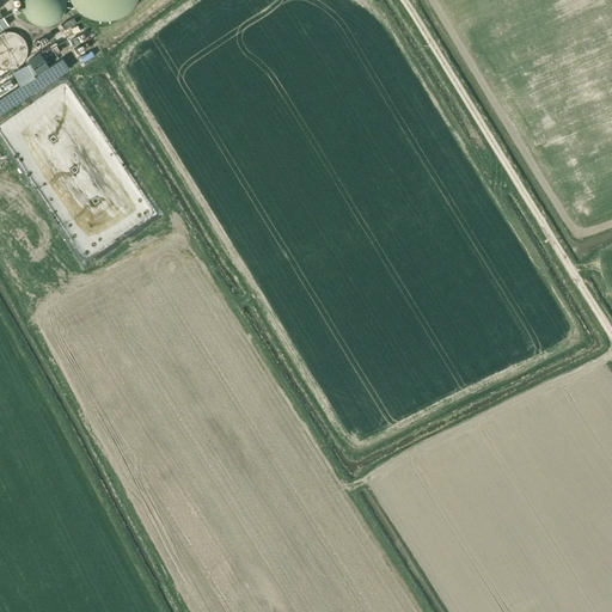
[(22,0),(22,2),(22,6),(22,10),(23,12),(24,16),(26,18),(29,20),(31,23),(34,24),(37,25),(41,26),(44,26),(47,26),(50,25),(54,24),(56,22),(59,20),(61,18),(63,14),(65,12),(66,8),(66,5),(66,2),(65,0),(22,0)]
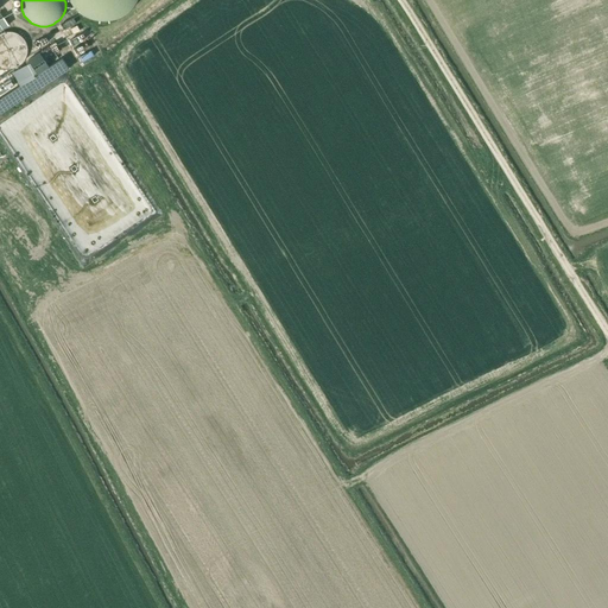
[(74,6),(76,10),(80,12),(82,14),(87,17),(90,18),(94,19),(99,20),(102,20),(107,20),(111,19),(115,18),(119,17),(122,14),(126,12),(130,10),(132,6),(134,2),(135,0),(69,0),(70,2),(74,6)]
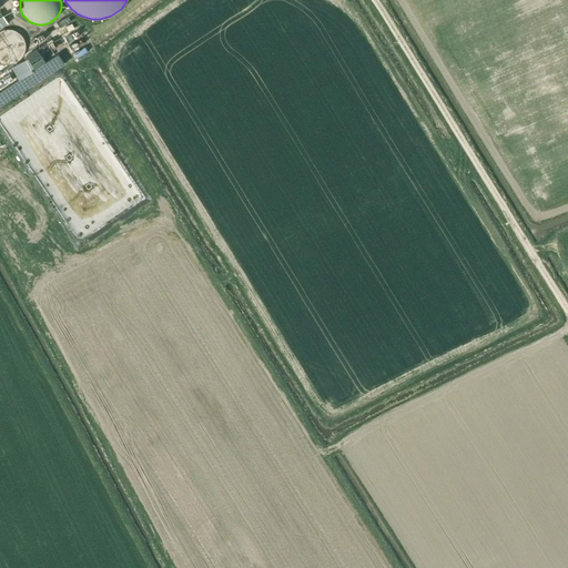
[(71,22),(68,17),(57,23),(59,28),(71,22)]
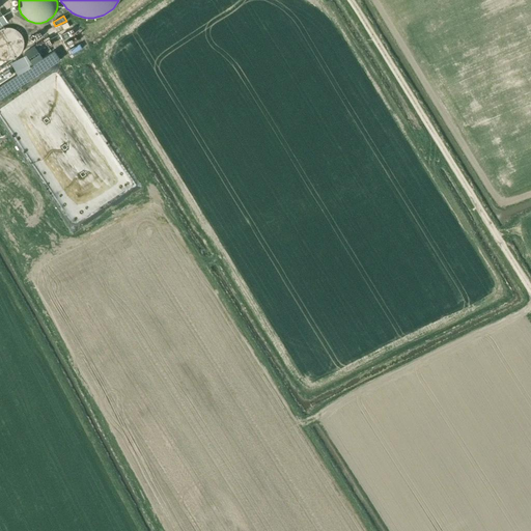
[(0,58),(2,59),(3,59),(5,60),(6,60),(8,60),(9,60),(11,59),(12,59),(15,58),(16,57),(17,56),(19,55),(20,54),(21,53),(22,52),(22,50),(23,49),(23,47),(23,46),(23,44),(23,43),(23,40),(23,39),(22,37),(21,36),(21,34),(20,33),(19,32),(17,31),(16,30),(15,29),(12,29),(11,28),(9,28),(8,28),(6,28),(5,28),(3,28),(1,29),(0,29),(0,58)]
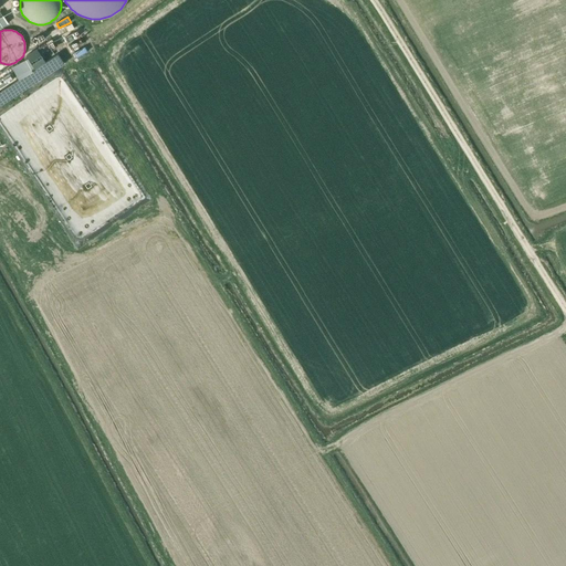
[(77,35),(75,30),(63,37),(65,41),(77,35)]
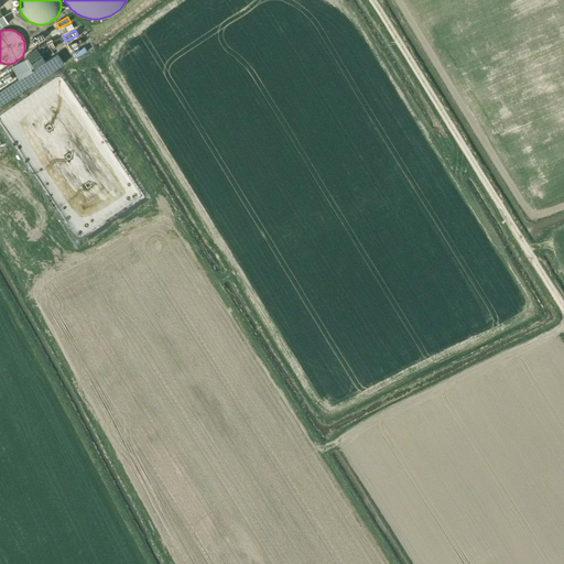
[(44,39),(42,34),(30,41),(33,45),(44,39)]
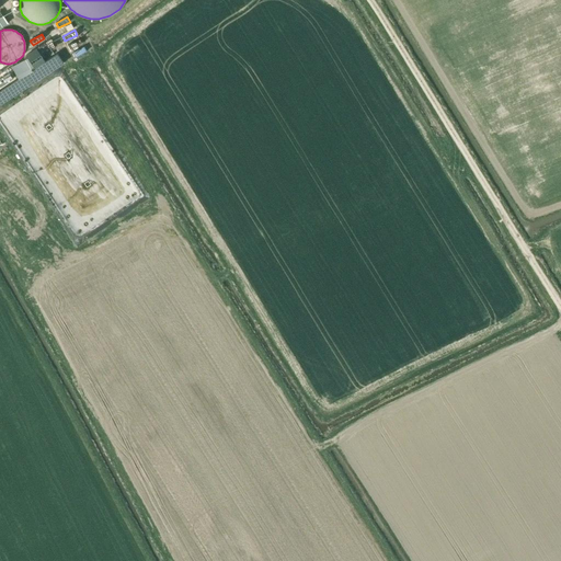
[(81,44),(79,39),(67,45),(69,50),(81,44)]
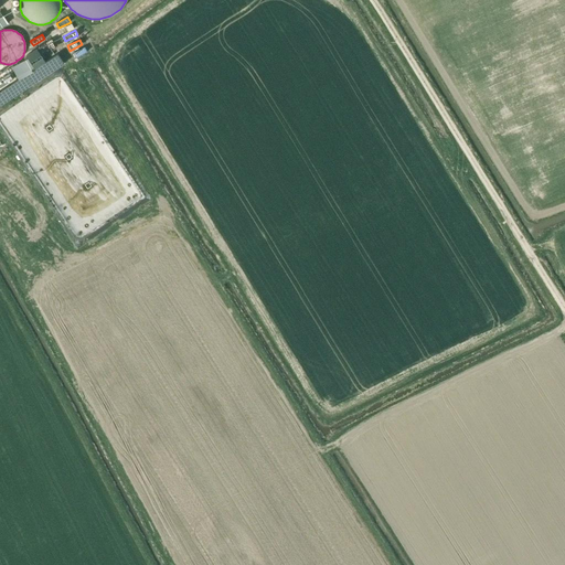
[(53,42),(41,48),(43,52),(55,46),(53,42)]
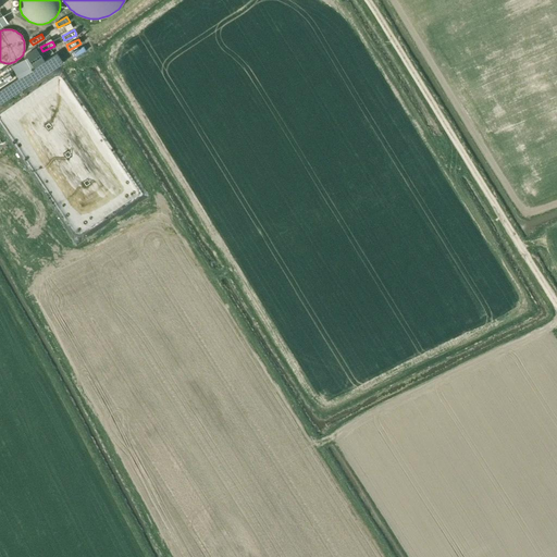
[(29,67),(25,59),(16,62),(15,63),(11,65),(17,78),(1,89),(8,99),(62,63),(56,53),(33,69),(32,66),(29,67)]
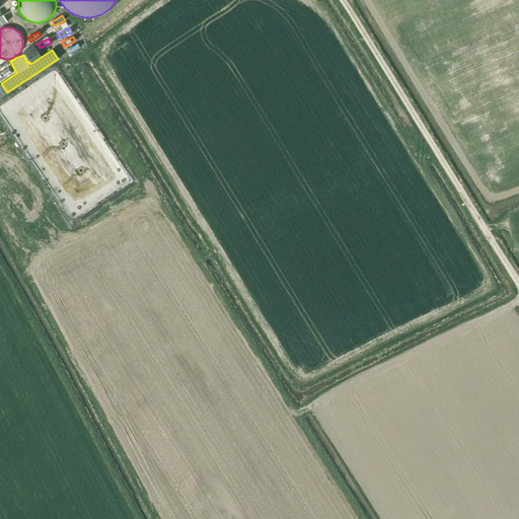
[(8,67),(0,71),(0,79),(11,72),(8,67)]
